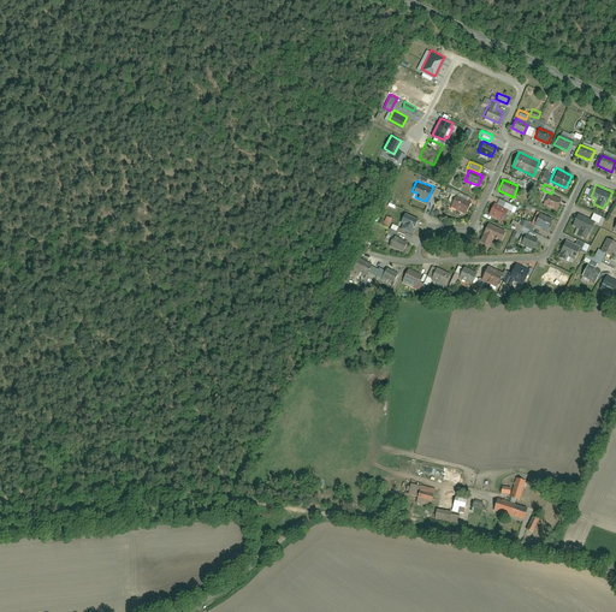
[(548,192),(543,202),(556,209),(561,200),(548,192)]
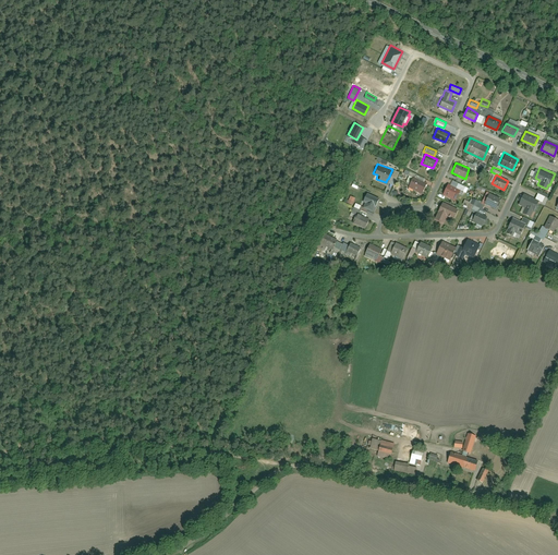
[(412,176),(408,185),(421,193),(426,182),(412,176)]
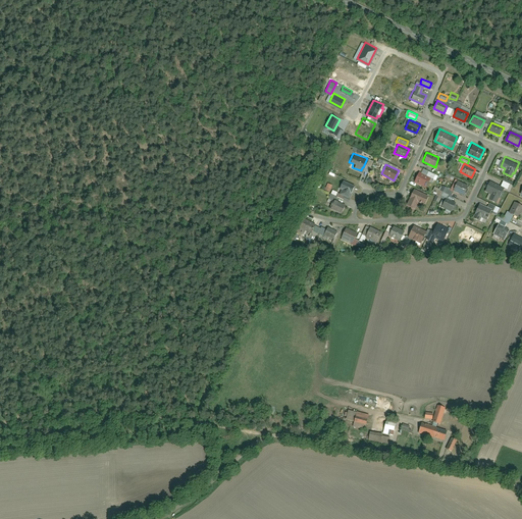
[(417,171),(413,180),(424,187),(428,176),(417,171)]
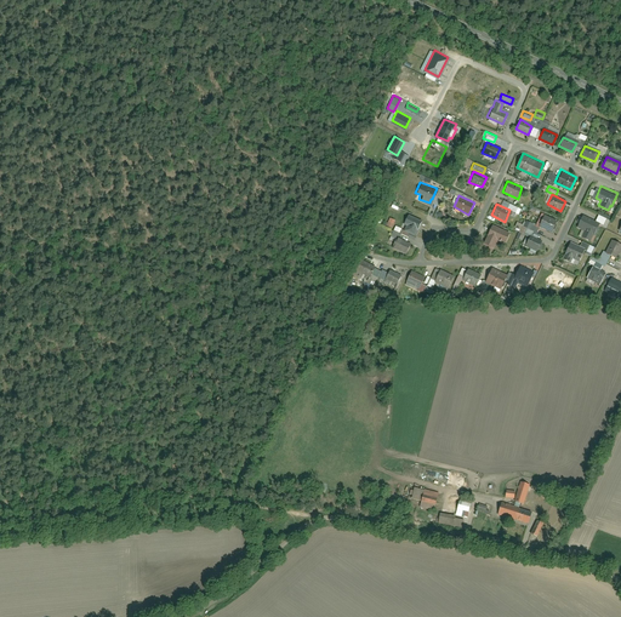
[(404,224),(403,229),(412,234),(415,229),(416,229),(422,217),(408,211),(402,224),(404,224)]
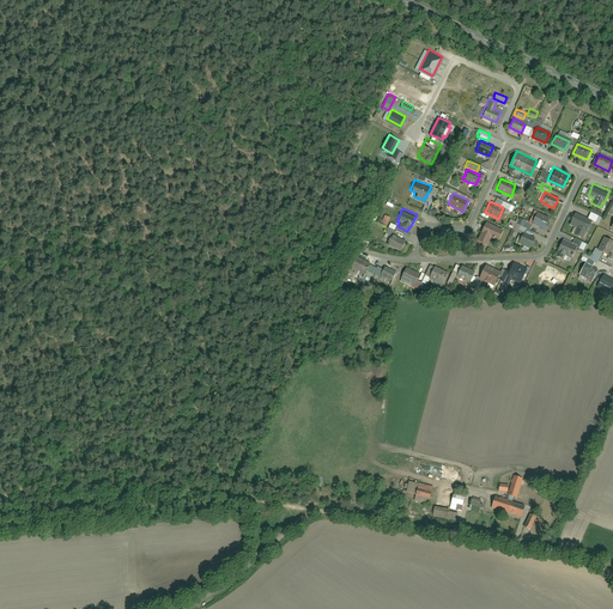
[(589,209),(587,215),(596,219),(599,213),(589,209)]
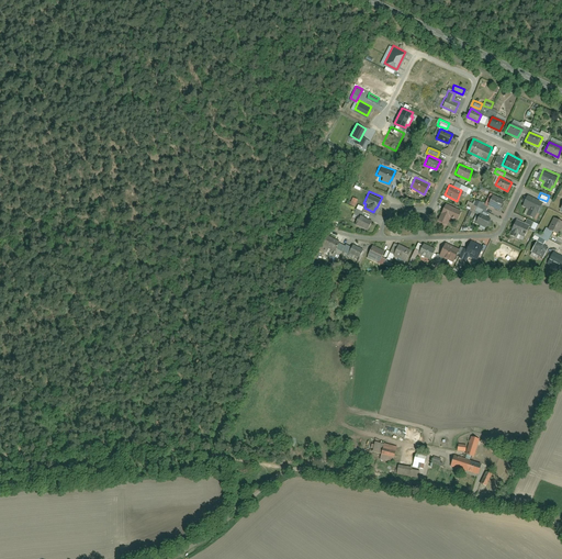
[(492,196),(487,204),(498,209),(503,200),(492,196)]
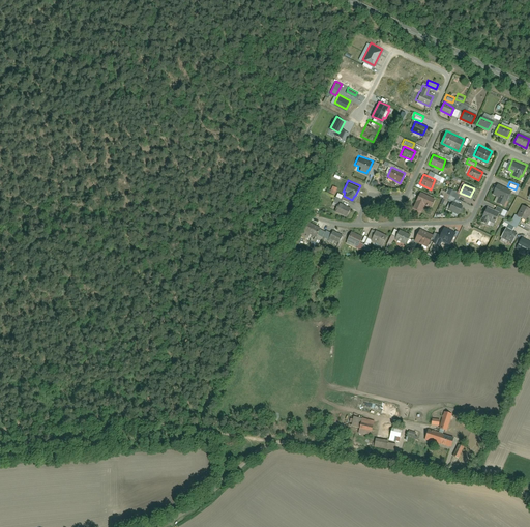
[(497,184),(492,194),(496,196),(493,200),(501,205),(504,200),(506,201),(511,191),(497,184)]
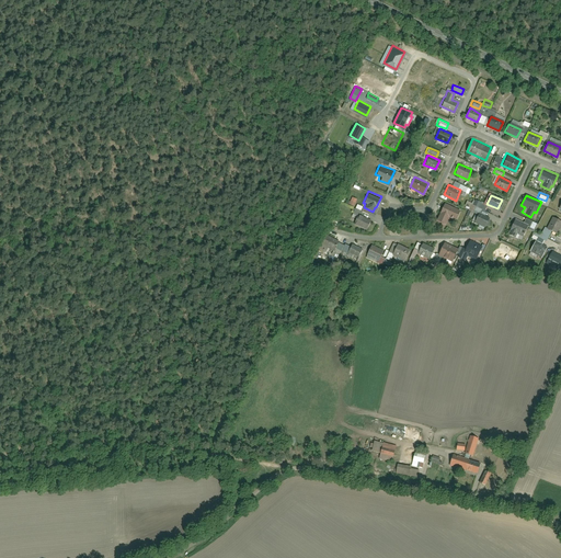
[(473,197),(470,203),(484,209),(487,203),(473,197)]
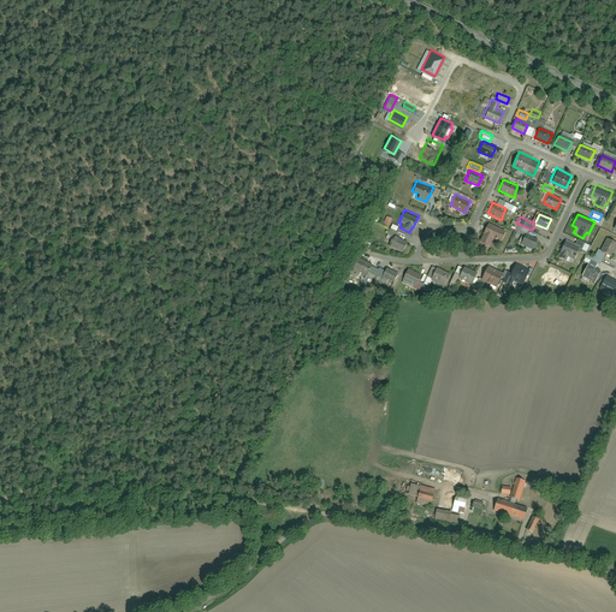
[(483,233),(484,235),(481,241),(487,244),(491,237),(498,241),(505,229),(489,220),(483,233)]
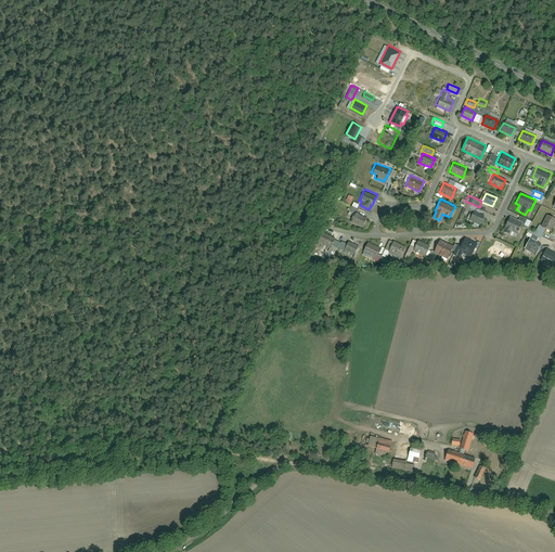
[(473,208),(468,218),(479,223),(483,214),(473,208)]
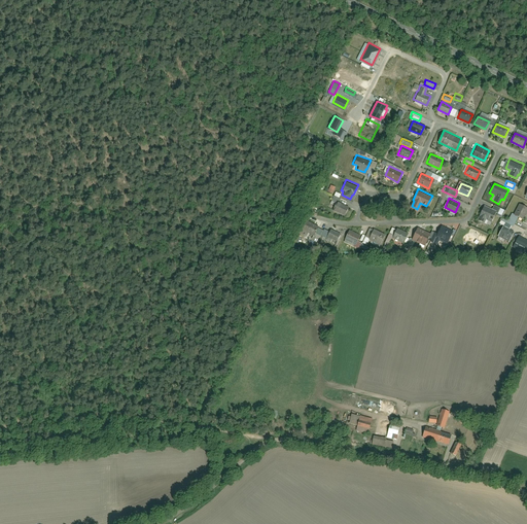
[(336,200),(331,210),(343,215),(347,205),(336,200)]
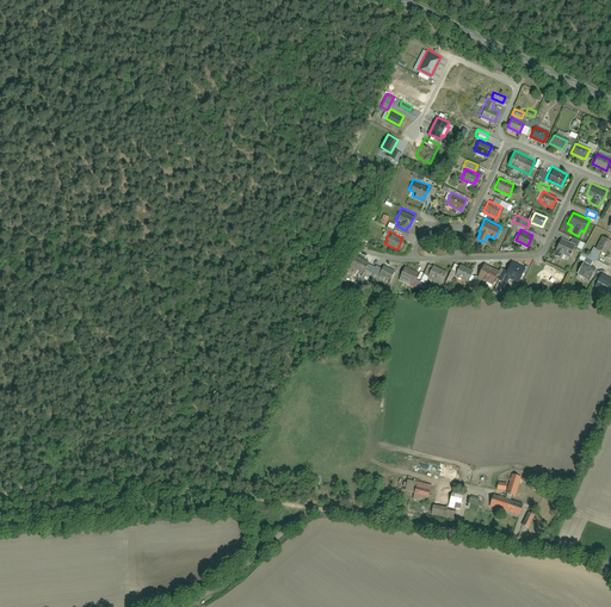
[(610,237),(602,234),(596,247),(608,253),(610,246),(610,237)]
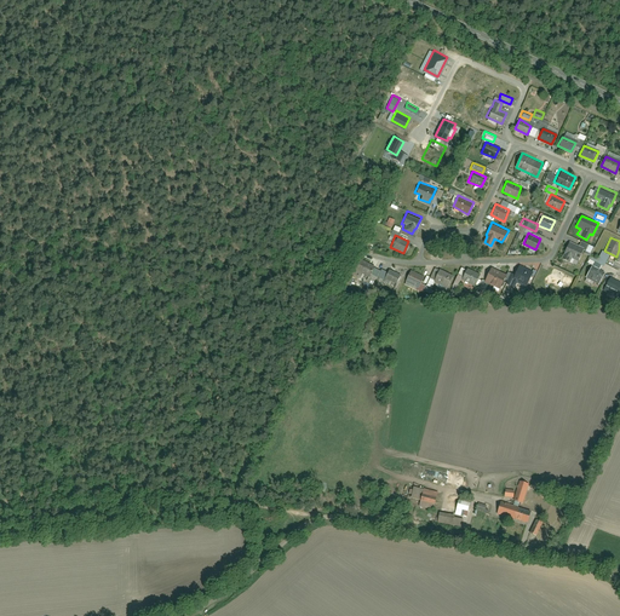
[(569,263),(572,257),(579,260),(584,249),(567,241),(562,252),(563,253),(561,258),(569,263)]
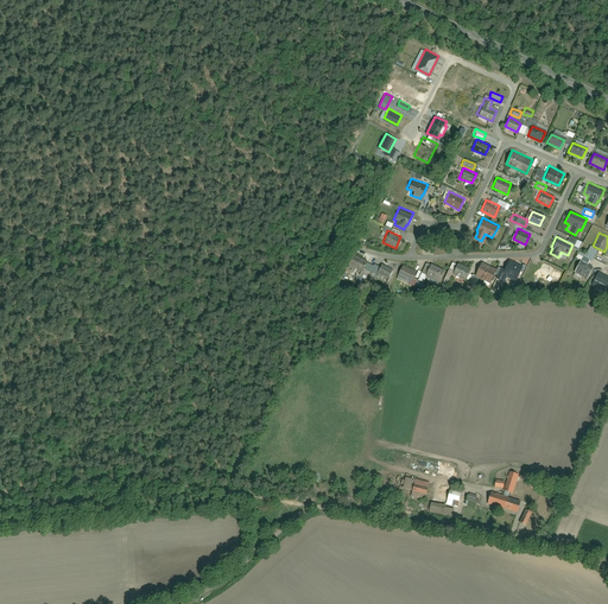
[(587,254),(594,258),(597,249),(590,246),(587,254)]
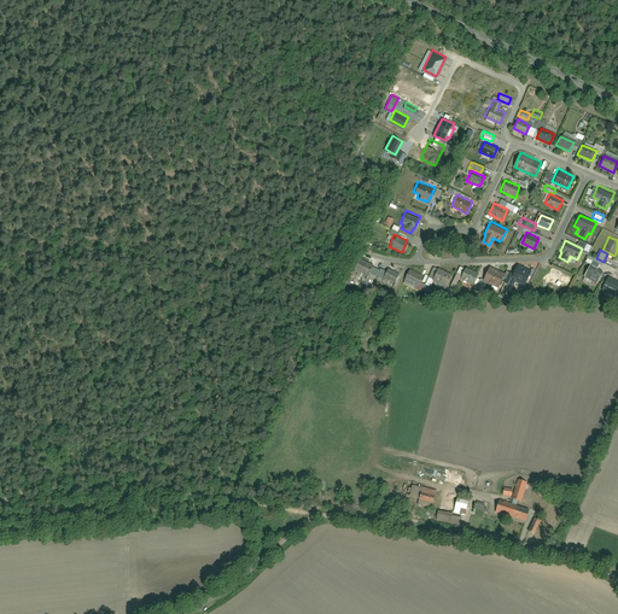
[(360,256),(353,268),(367,276),(374,264),(360,256)]
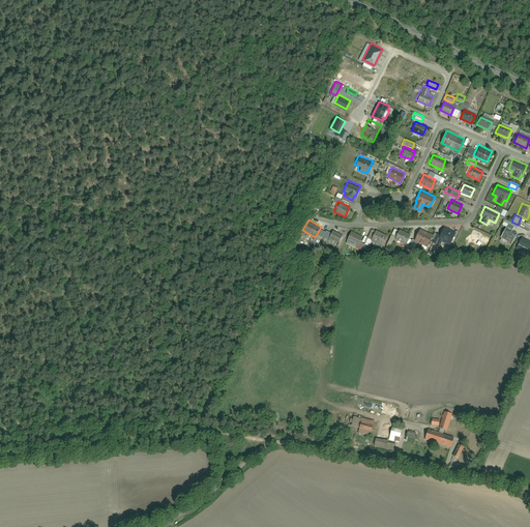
[(329,228),(324,236),(335,243),(341,234),(329,228)]
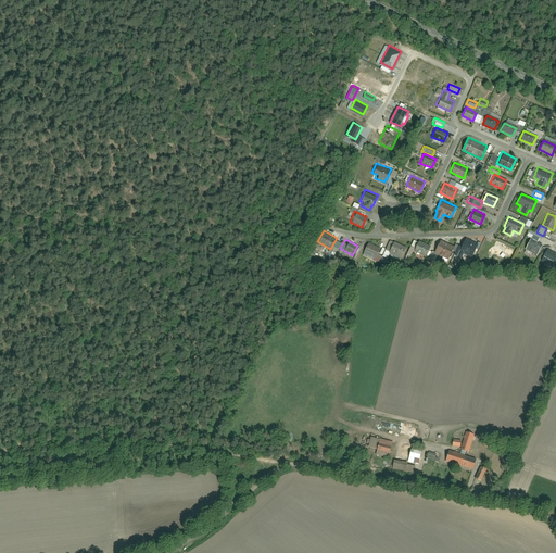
[(418,239),(413,250),(425,256),(430,246),(418,239)]
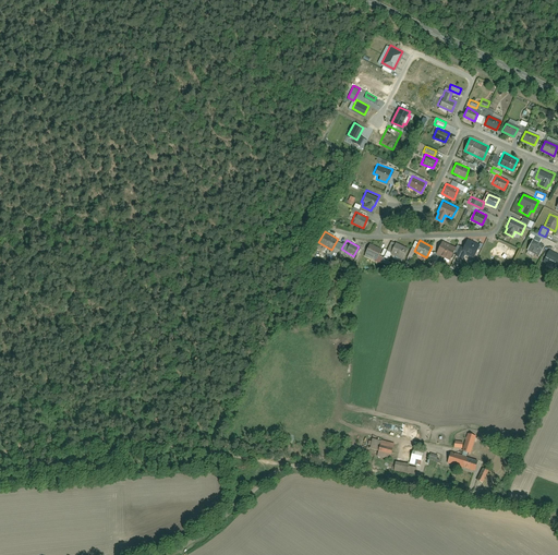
[(463,261),(465,256),(471,258),(477,246),(464,240),(458,253),(460,253),(458,258),(463,261)]
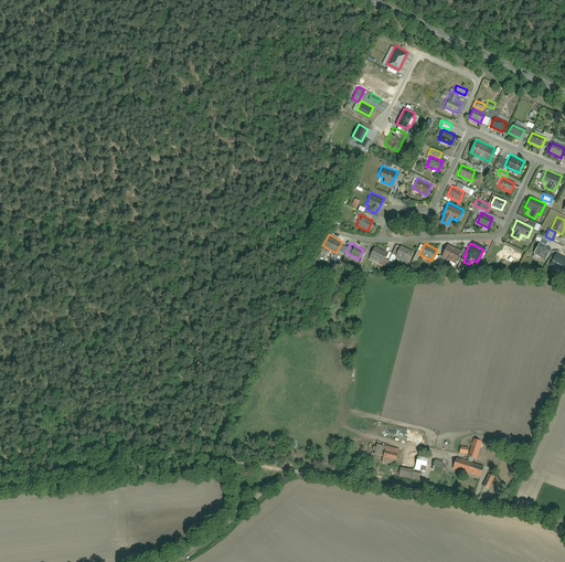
[(446,244),(440,256),(454,262),(459,251),(446,244)]
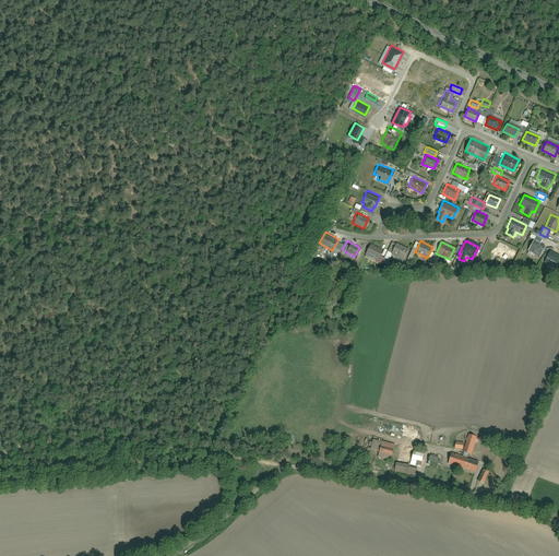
[(533,241),(528,250),(538,256),(543,247),(533,241)]
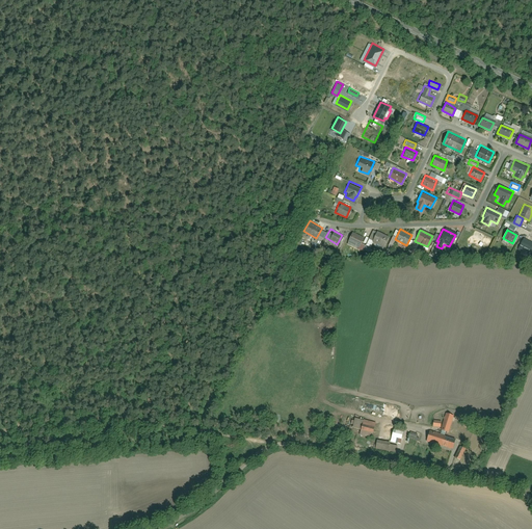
[(351,232),(346,243),(357,248),(363,237),(351,232)]
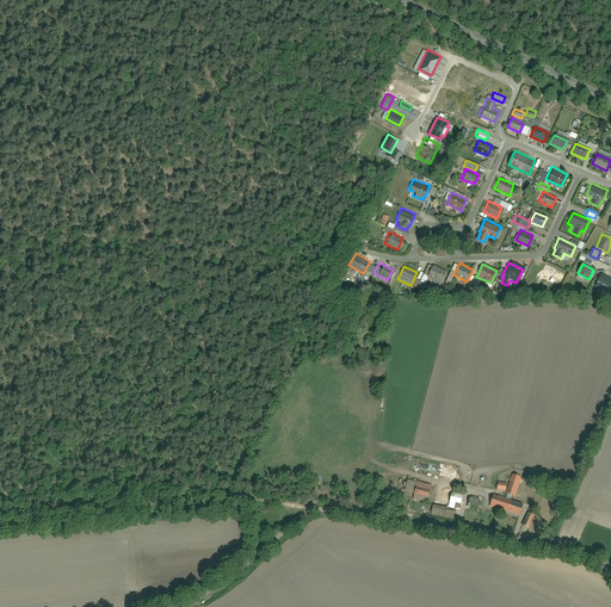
[(425,283),(427,279),(438,285),(443,274),(430,267),(426,274),(423,272),(419,279),(425,283)]
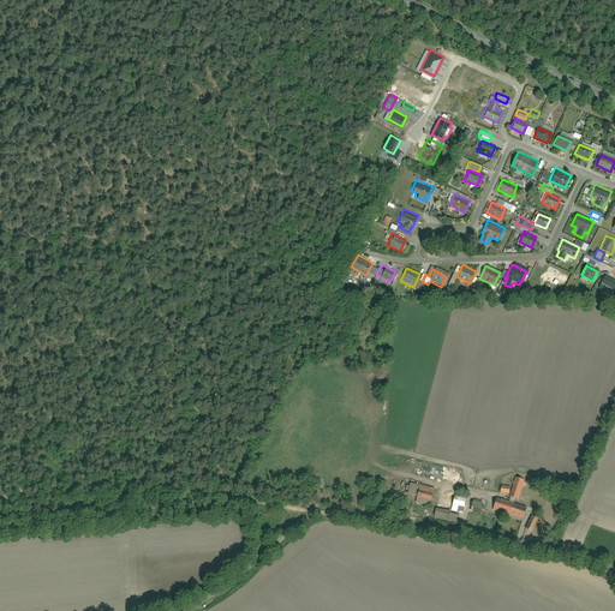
[(614,277),(605,273),(601,283),(614,291),(614,289),(614,277)]
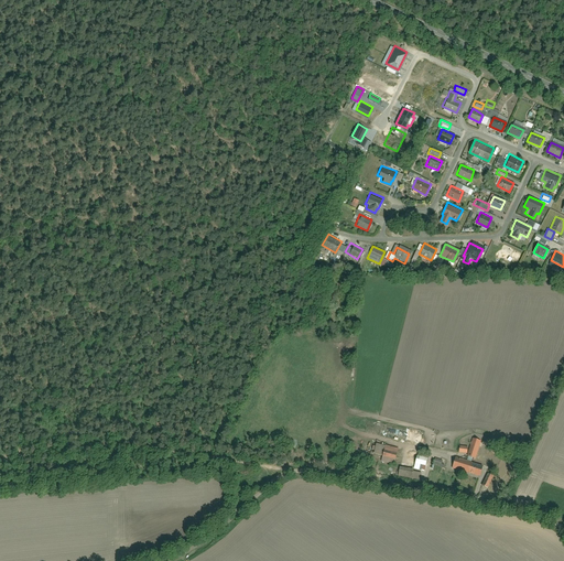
[(472,435),(465,455),(454,452),(451,464),(479,474),(484,462),(474,459),(480,438),(472,435)]
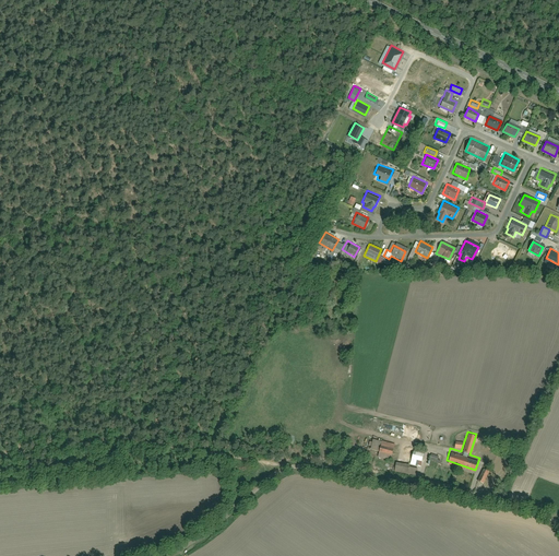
[(412,450),(409,458),(420,461),(423,452),(412,450)]
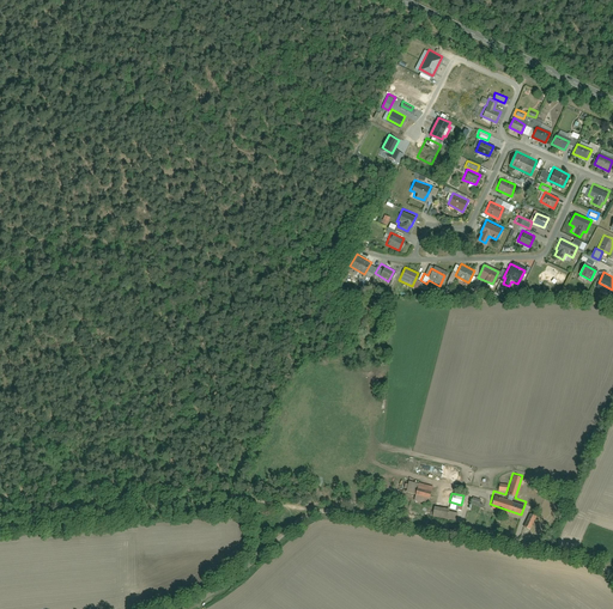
[(471,494),(469,503),(479,505),(480,497),(471,494)]
